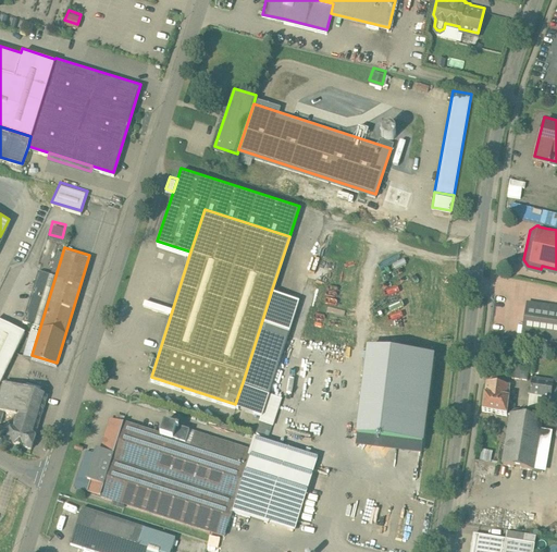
[(262,320),(289,329),(299,296),(272,289),(262,320)]
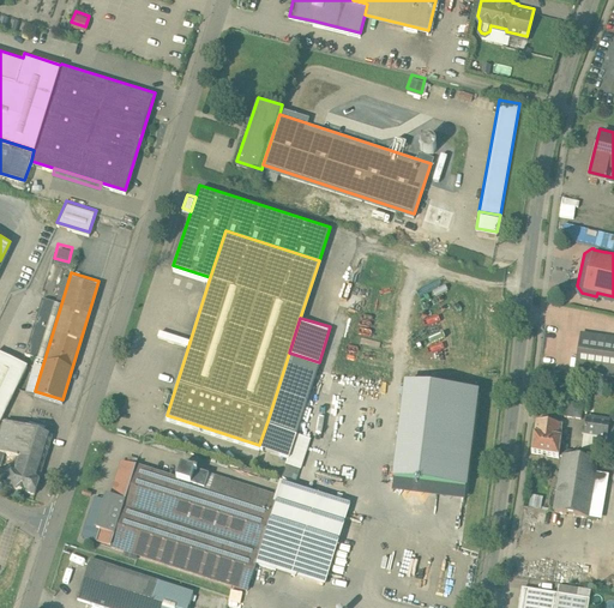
[(613,332),(582,329),(576,366),(613,371),(613,332)]
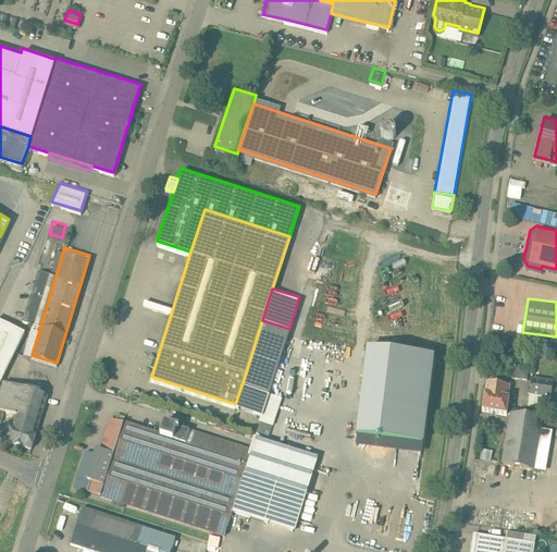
[(25,328),(0,316),(0,379),(1,378),(25,328)]
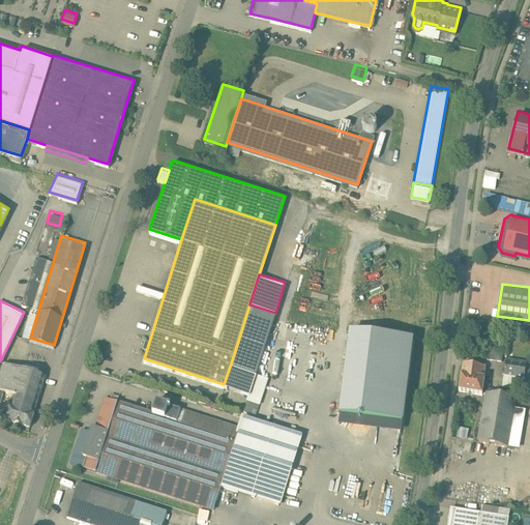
[(275,313),(249,304),(231,363),(256,372),(275,313)]
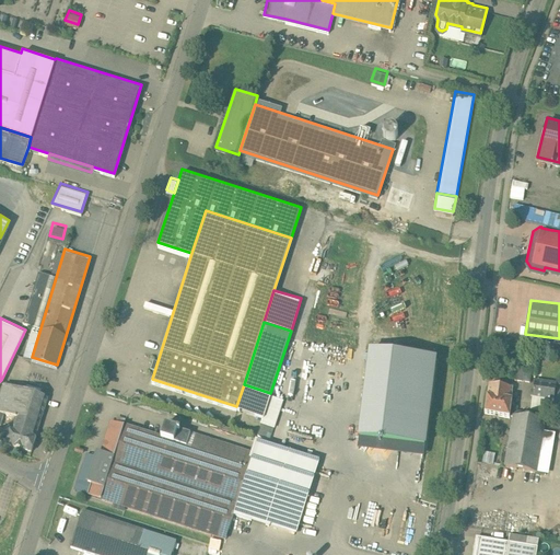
[(435,355),(371,346),(360,434),(424,441),(435,355)]
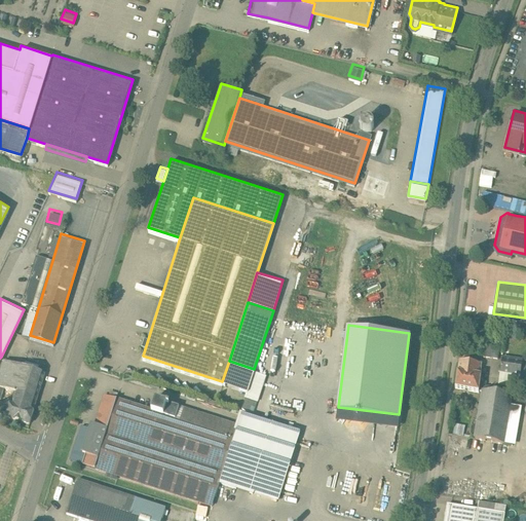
[(522,357),(502,354),(500,369),(520,371),(525,372),(525,358),(522,358),(522,357)]
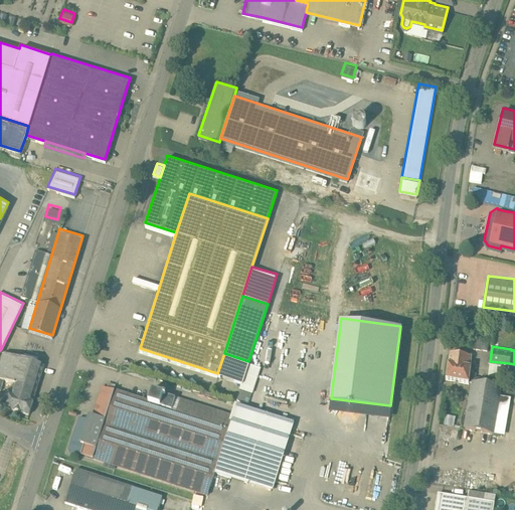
[(23,355),(4,349),(4,350),(1,349),(0,350),(0,375),(4,377),(14,380),(11,390),(6,404),(29,411),(33,397),(44,362),(23,356),(23,355)]
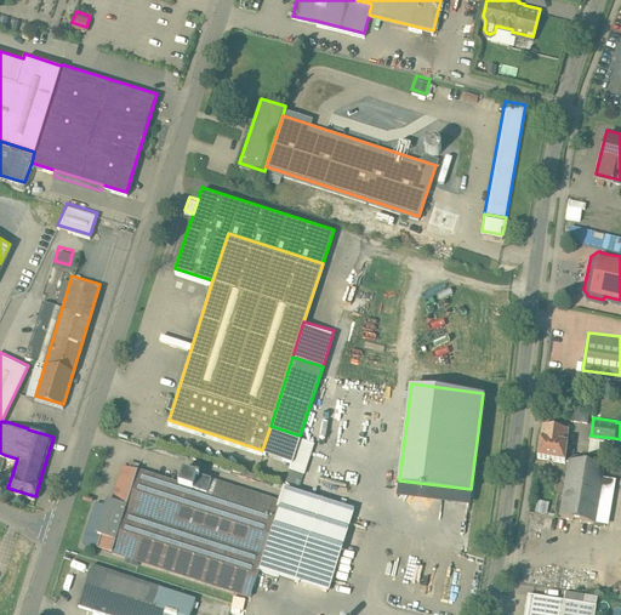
[(28,427),(43,432),(44,426),(30,421),(28,427)]
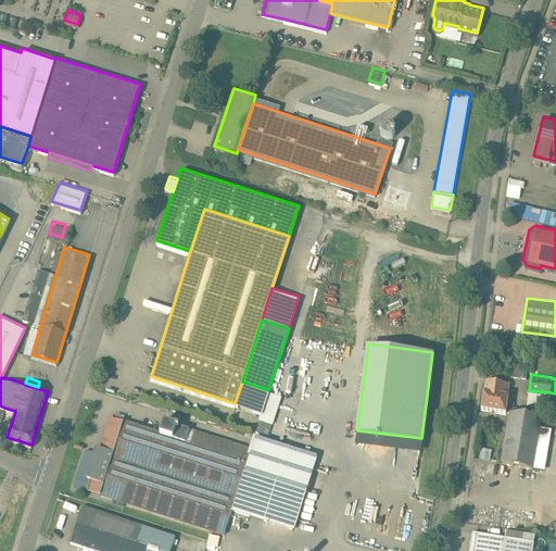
[(507,380),(485,377),(484,388),(506,391),(506,389),(508,390),(509,383),(507,383),(507,380)]
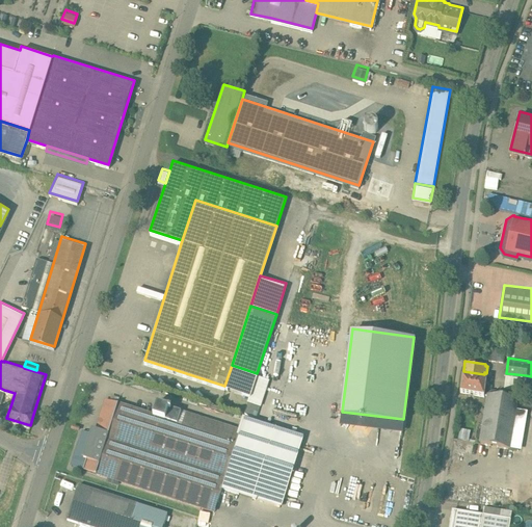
[(257,373),(232,365),(224,386),(250,393),(257,373)]
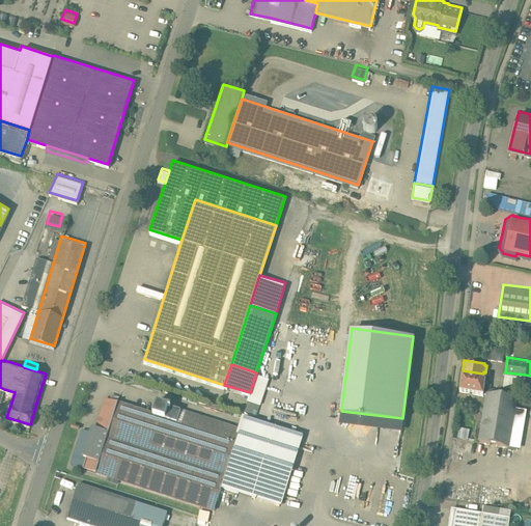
[(463,370),(462,370),(459,387),(483,391),(483,390),(484,384),(485,375),(483,374),(463,370)]
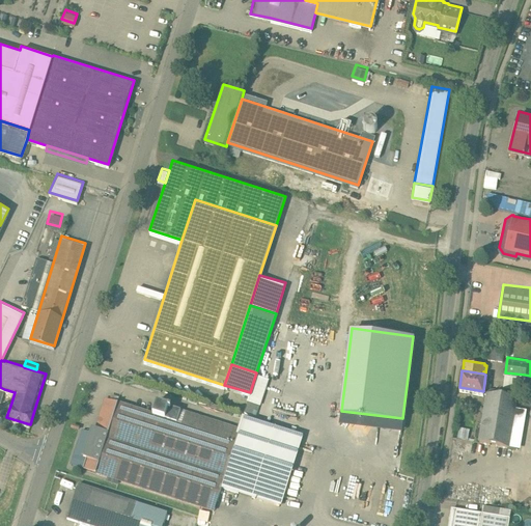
[(525,375),(505,372),(503,385),(524,388),(525,375)]
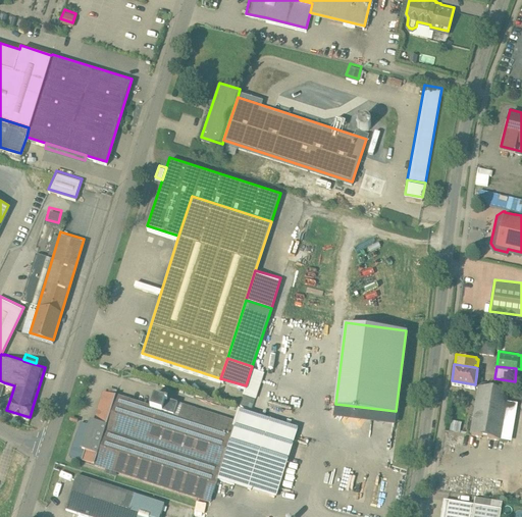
[(487,385),(478,383),(470,430),(511,437),(517,400),(506,399),(508,389),(487,385)]
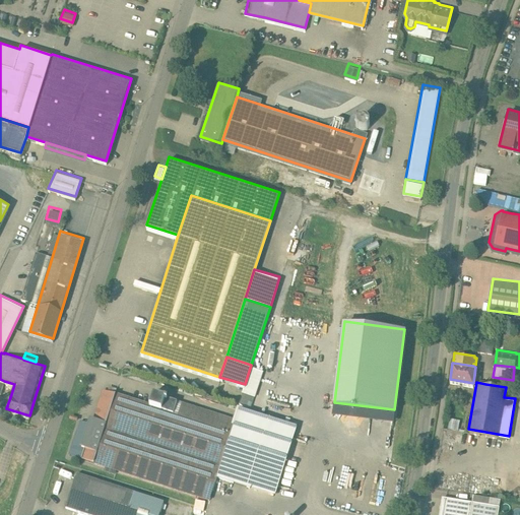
[(92,421),(81,454),(93,458),(115,390),(103,386),(92,421)]
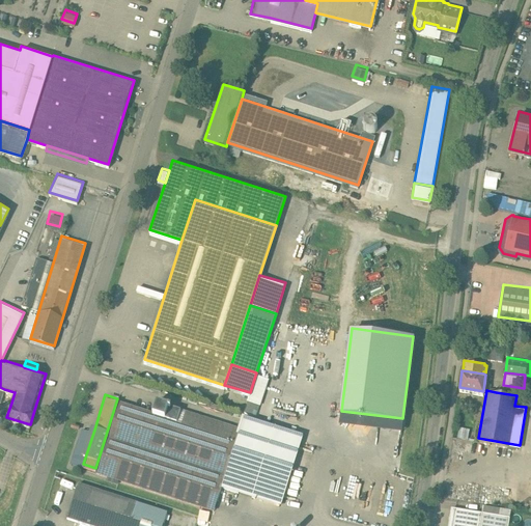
[(259,400),(248,396),(244,409),(256,412),(259,400)]
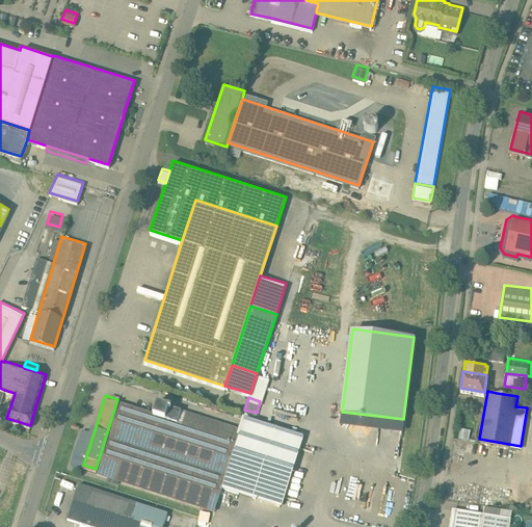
[(153,411),(117,399),(96,469),(214,507),(221,484),(237,438),(236,438),(183,420),(186,409),(157,399),(153,411)]
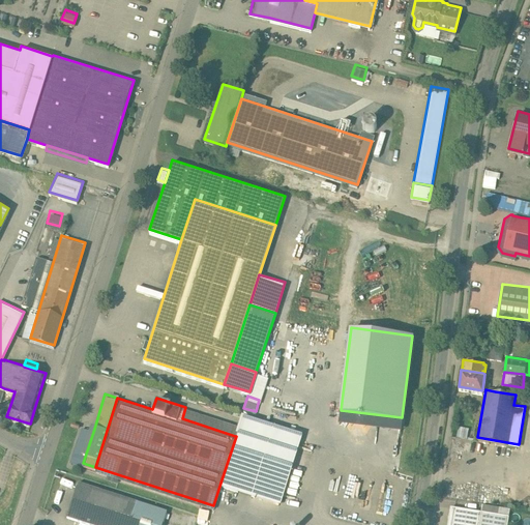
[(301,432),(246,414),(241,431),(237,430),(235,436),(236,436),(221,483),(255,493),(256,491),(281,498),(301,432)]
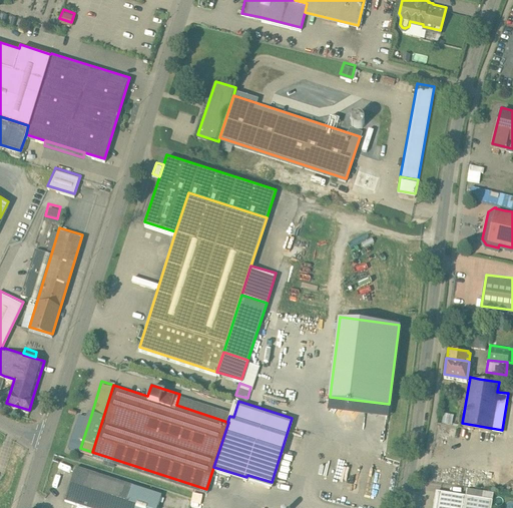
[(443,418),(451,420),(453,410),(446,408),(443,418)]
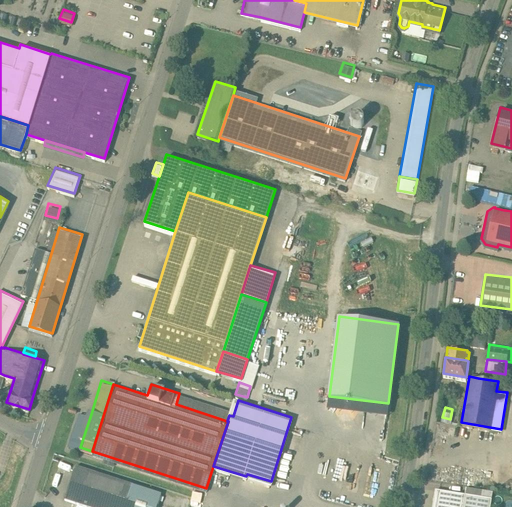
[(91,414),(79,410),(69,444),(80,447),(91,414)]
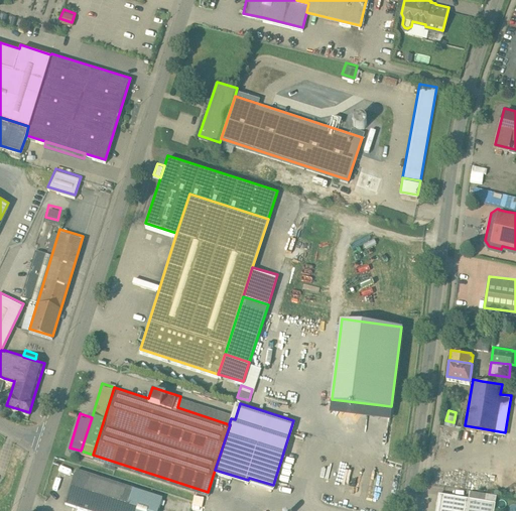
[(156,510),(162,494),(76,466),(65,500),(100,510),(156,510)]
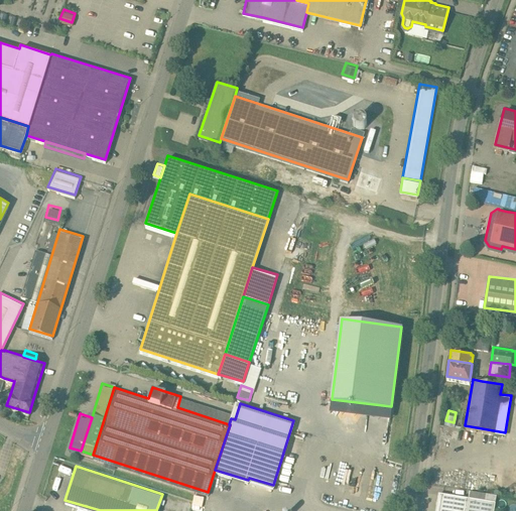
[(494,510),(497,498),(441,490),(437,510),(494,510)]
